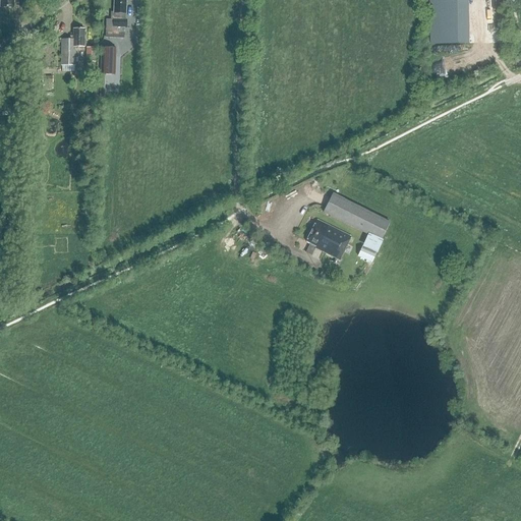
[(124,31),(124,27),(126,27),(126,19),(124,19),(124,13),(125,13),(125,0),(113,0),(114,6),(113,7),(113,10),(114,11),(114,12),(111,12),(110,19),(106,19),(106,30),(113,31),(124,31)]
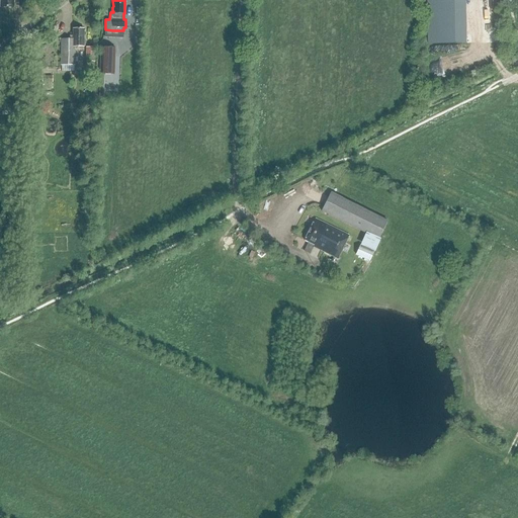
[(72,28),(72,39),(61,39),(61,65),(74,66),(74,51),(72,51),(72,47),(83,47),(83,29),(72,28)]
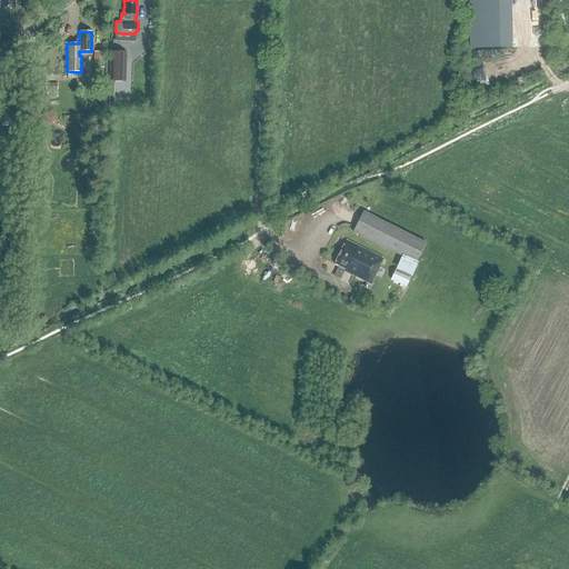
[(93,68),(93,77),(102,77),(103,68),(103,52),(95,52),(93,68)]
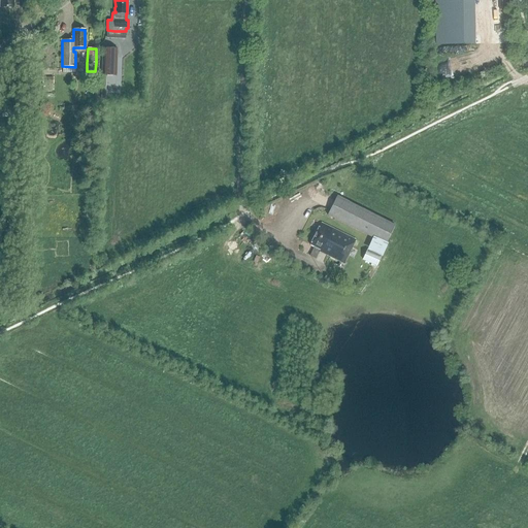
[(101,76),(117,76),(118,48),(101,48),(101,76)]
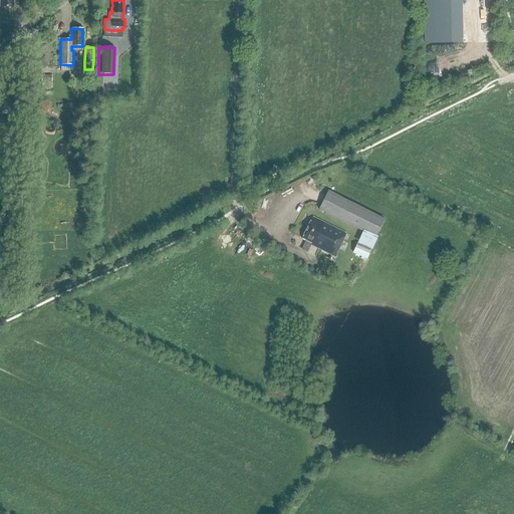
[(374,238),(383,220),(327,192),(318,210),(374,238)]
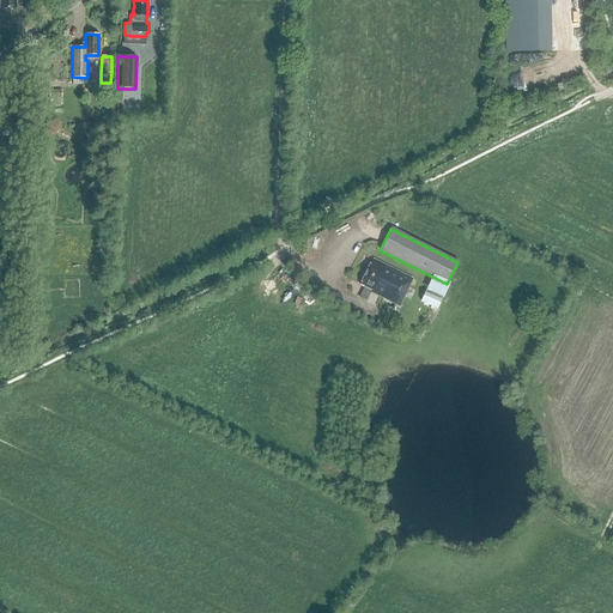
[(370,292),(399,307),(412,279),(372,259),(359,285),(364,287),(359,298),(365,301),(370,292)]
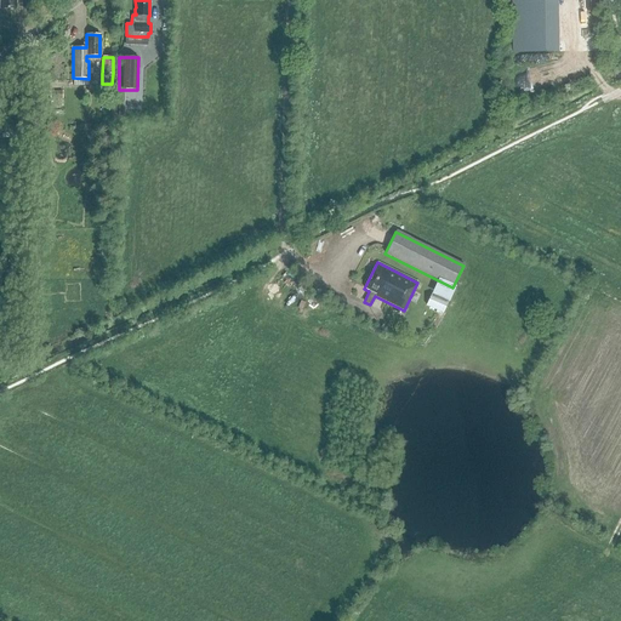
[(448,302),(431,294),(425,306),(443,313),(448,302)]
